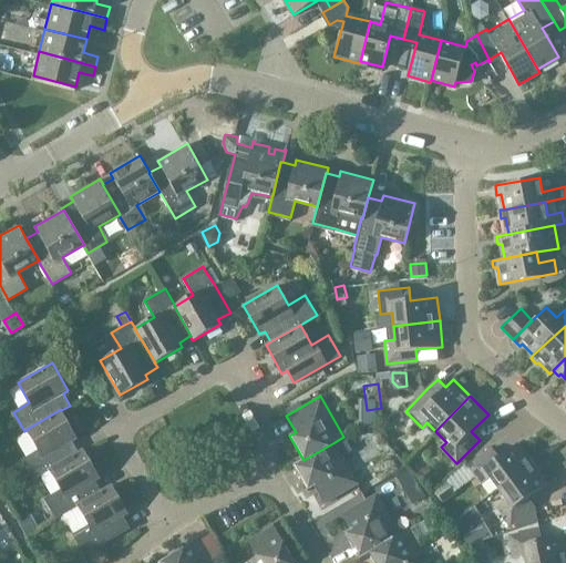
[(27,429),(27,430),(38,448),(21,458),(33,478),(50,469),(50,468),(79,451),(79,450),(73,440),(76,437),(61,410),(61,409),(27,429)]
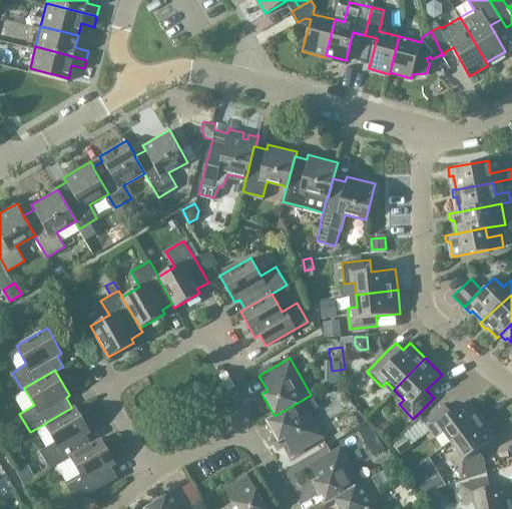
[(294,454),(324,436),(309,411),(318,406),(311,395),(303,400),(275,416),(266,421),(280,444),(286,440),(294,454)]
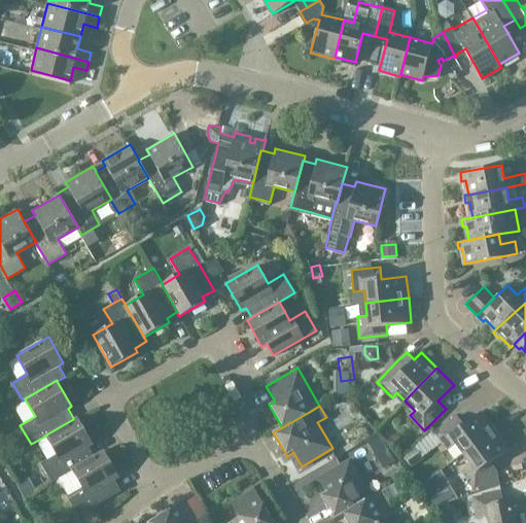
[(456,415),(433,431),(447,449),(454,444),(461,454),(496,427),(483,410),(463,424),(456,415)]
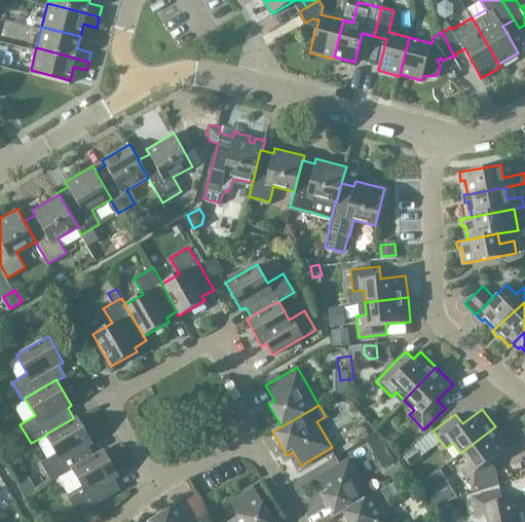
[(77,415),(73,417),(73,418),(46,434),(46,435),(55,451),(41,460),(52,479),(72,468),(95,454),(87,442),(92,440),(77,415)]
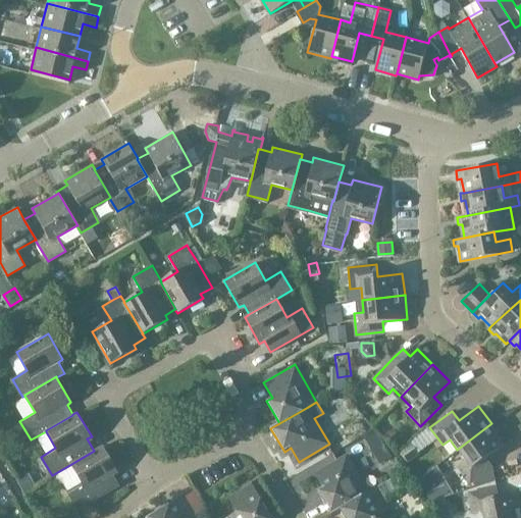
[(505,443),(491,423),(457,450),(464,460),(458,465),(470,482),(492,466),(485,457),(505,443)]
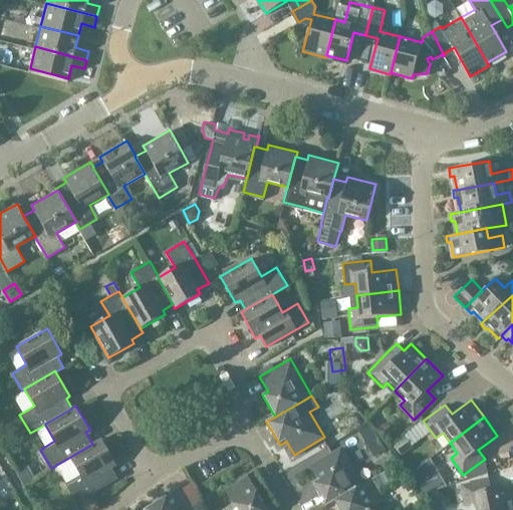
[(370,422),(359,429),(365,441),(377,434),(370,422)]
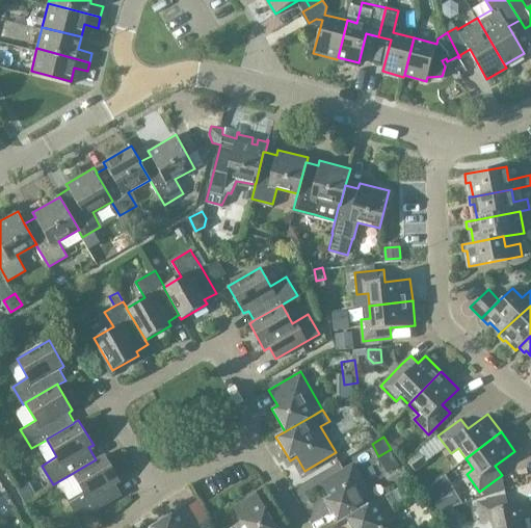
[(420,452),(409,460),(416,469),(426,460),(420,452)]
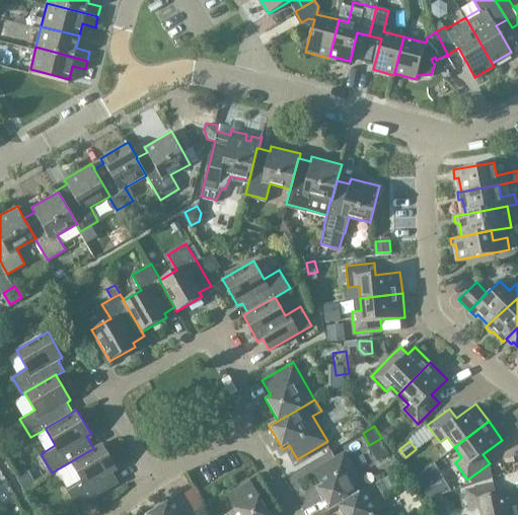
[(102,442),(93,448),(71,461),(81,479),(67,487),(78,506),(120,482),(113,470),(118,467),(102,442)]
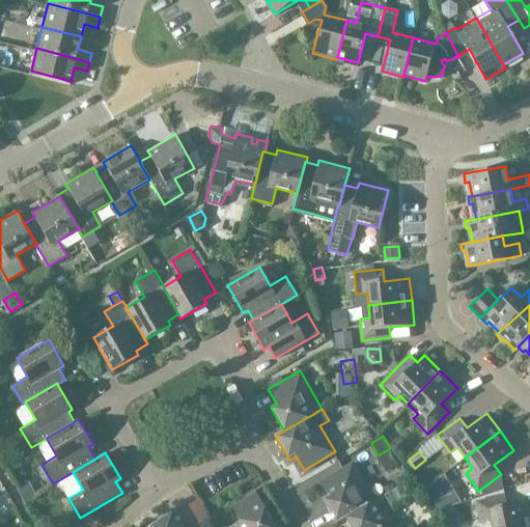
[(337,522),(345,518),(345,517),(374,500),(374,499),(353,462),(322,479),(330,494),(324,498),(337,522)]
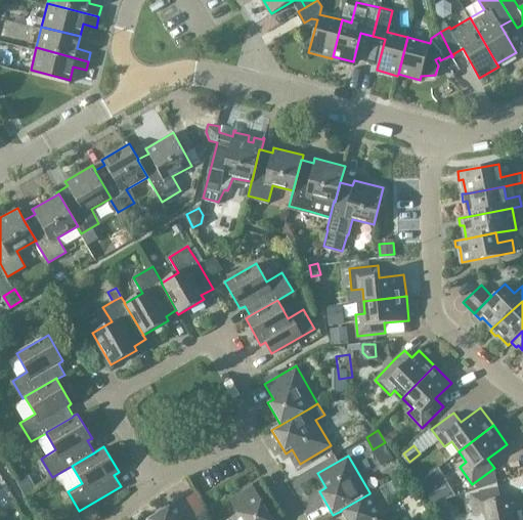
[(34,461),(23,463),(28,479),(38,476),(34,461)]
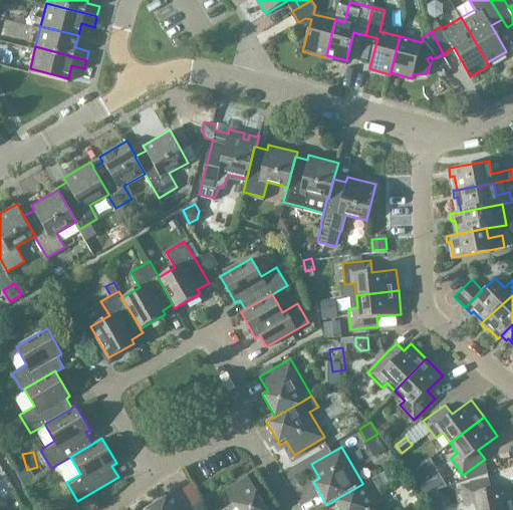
[(429,458),(410,471),(423,493),(445,485),(429,458)]
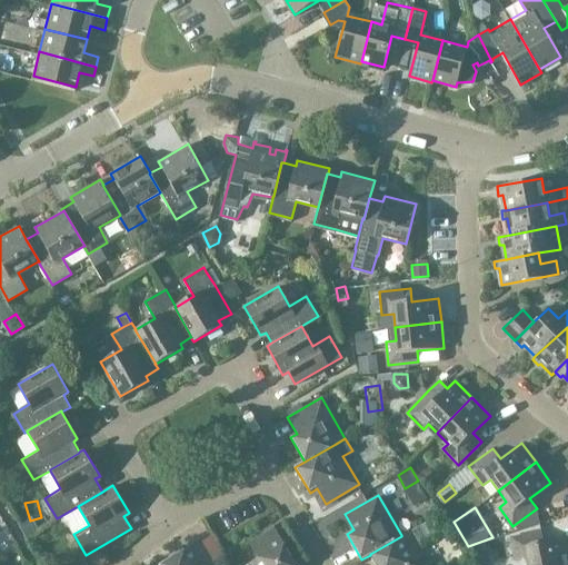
[(246,564),(297,564),(276,526),(250,542),(260,557),(246,564)]
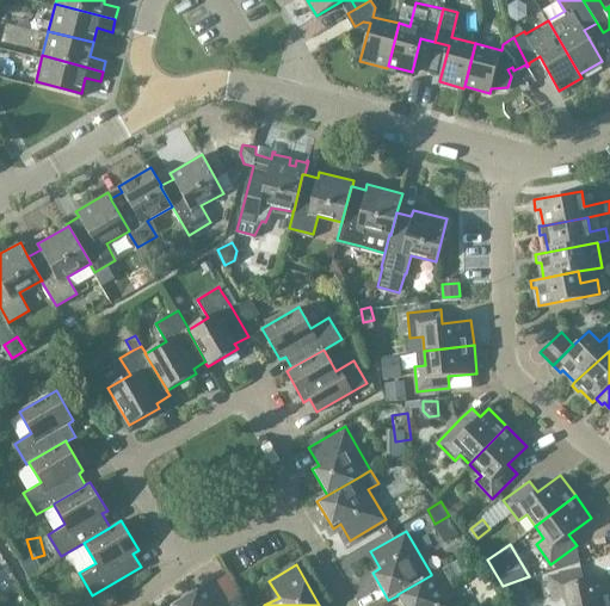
[(12,588),(31,581),(25,568),(7,575),(12,588)]
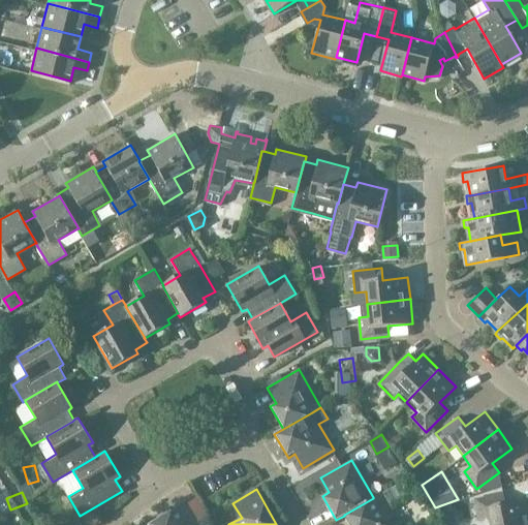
[(400,524),(382,493),(373,497),(373,498),(344,515),(344,516),(349,524),(400,524)]
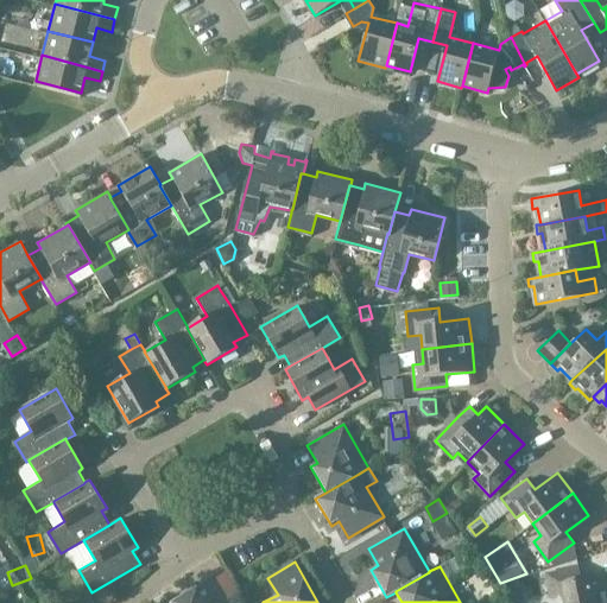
[(562,594),(563,602),(592,602),(606,600),(606,573),(581,579),(579,566),(545,572),(550,596),(562,594)]
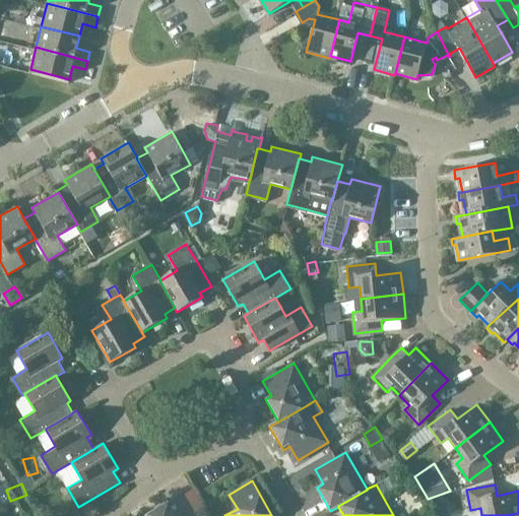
[(147,515),(197,515),(185,493),(146,515),(147,515)]
